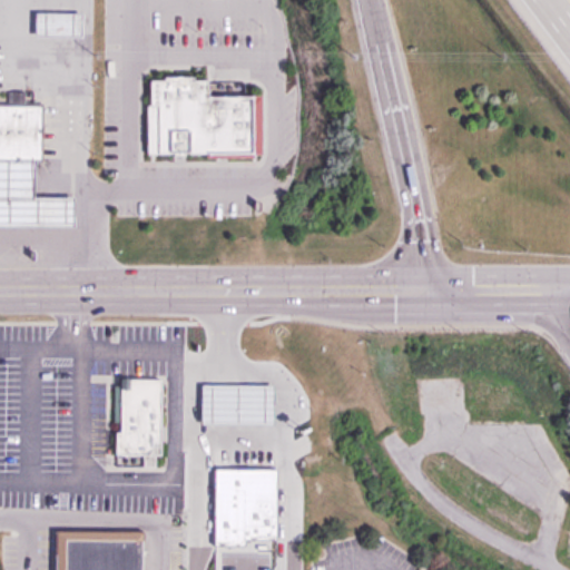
[(32,11),(32,32),(78,33),(78,12),(32,11)]
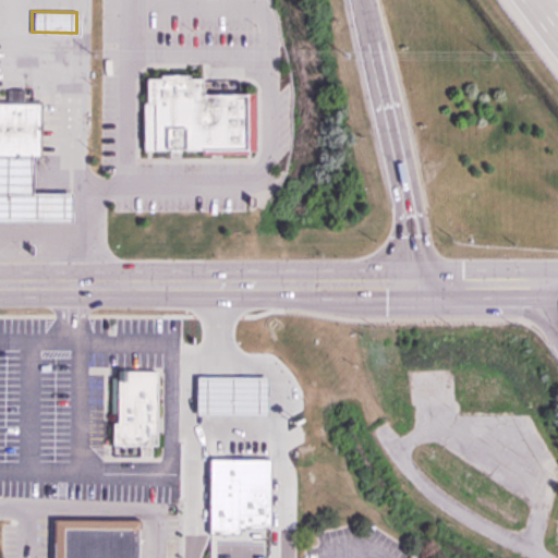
[(145,72),(145,148),(255,148),(255,88),(244,88),(244,85),(204,85),(204,72),(191,72),(187,69),(158,69),(158,72),(145,72)]
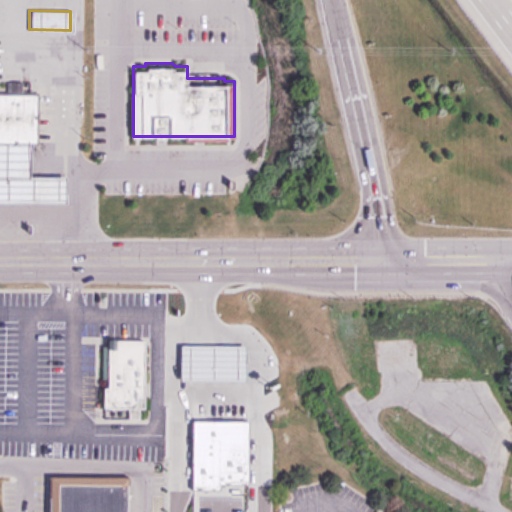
[(0,144),(0,93),(32,93),(32,144),(0,144)]
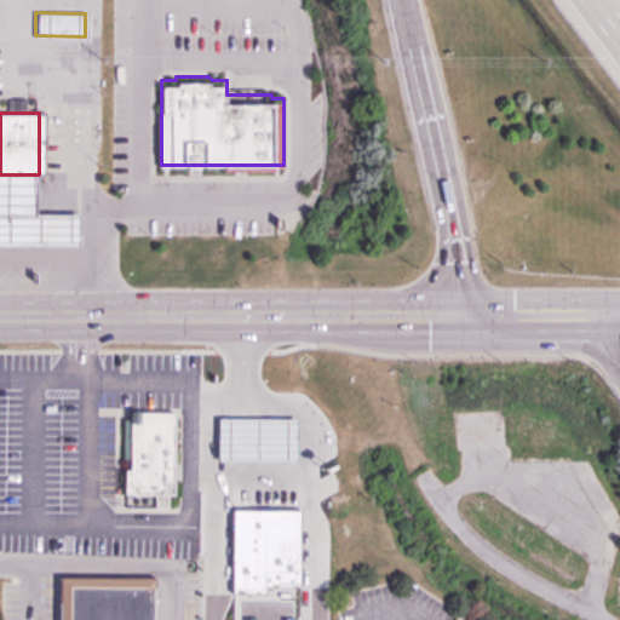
[(0,246),(76,246),(76,212),(33,212),(33,173),(0,173),(0,246)]
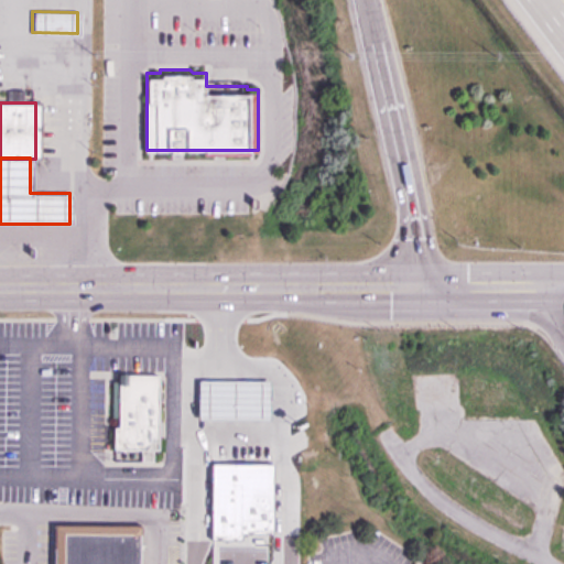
[(155,376),(155,448),(111,448),(111,427),(116,427),(116,376),(155,376)]
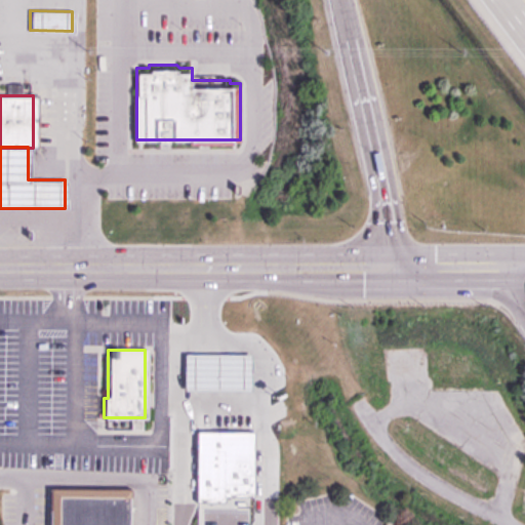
[(186,356),(186,390),(253,391),(253,356),(186,356)]
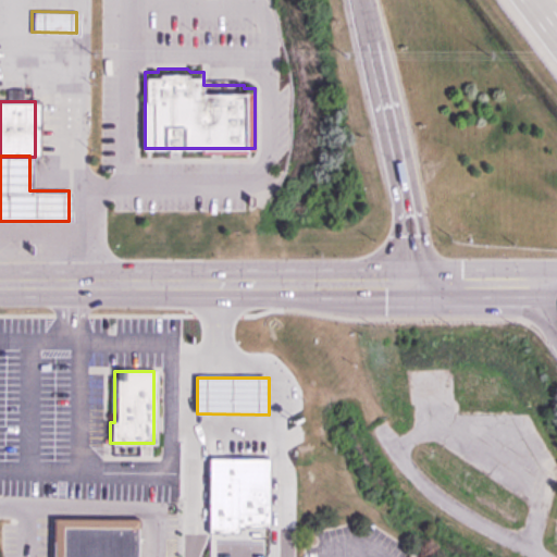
[(200,465),(237,465),(237,412),(200,412),(200,465)]
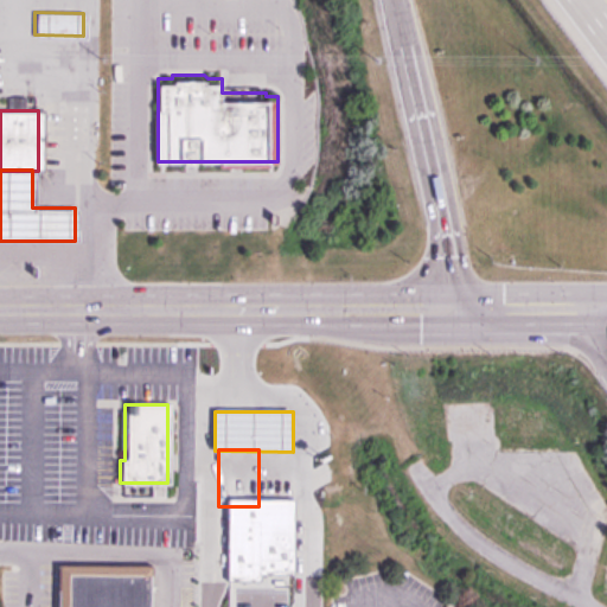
[(229,502),(229,580),(293,580),(293,502),(229,502)]
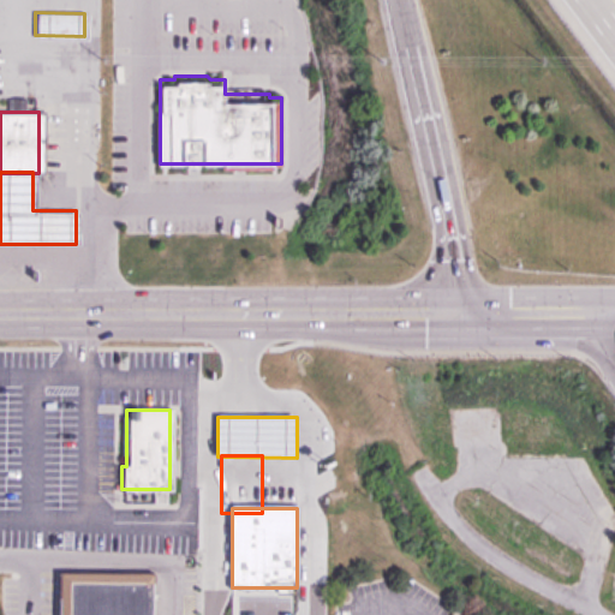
[(54,614),(55,572),(150,573),(149,614),(54,614)]
